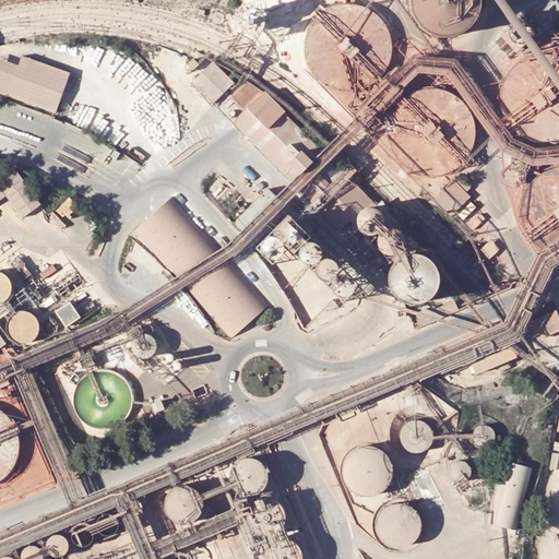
[(424,32),(427,34),(429,35),(433,37),(437,37),(441,38),(445,38),(450,38),(453,37),(458,36),(461,35),(465,33),(468,30),(471,27),(474,24),(476,21),(478,16),(479,13),(480,9),(482,6),(482,1),(480,0),(407,0),(408,0),(408,4),(408,9),(409,12),(411,16),(413,20),(415,23),(417,26),(420,30),(424,32)]
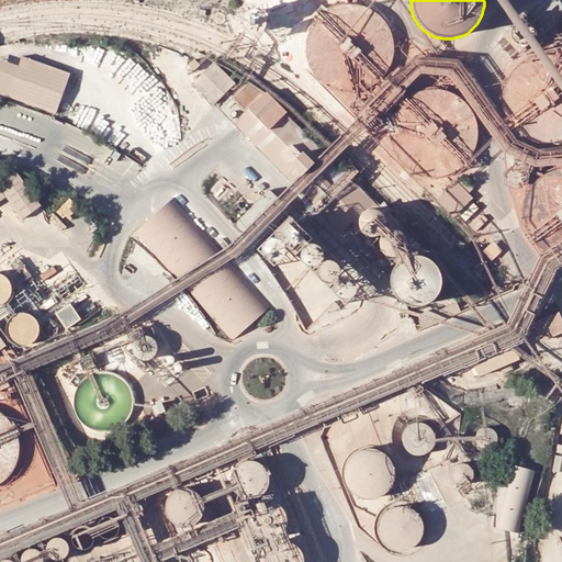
[(336,91),(340,92),(344,93),(348,93),(353,93),(358,93),(362,92),(367,90),(371,89),(374,87),(379,83),(382,81),(385,78),(388,74),(390,70),(392,66),(394,62),(395,57),(395,53),(396,48),(395,44),(395,38),(394,34),(392,30),(390,26),(388,22),(384,19),(382,15),(378,12),(374,10),(370,8),(366,6),(361,4),(357,3),(352,3),(347,3),(343,3),(338,4),(334,6),(329,8),(326,10),(322,13),(318,15),(315,20),(313,23),(311,27),(308,31),(307,35),(306,40),(305,44),(305,49),(305,54),(306,58),(307,63),(310,67),(312,71),(314,75),(316,78),(319,81),(324,85),(327,87),(332,89),(336,91)]
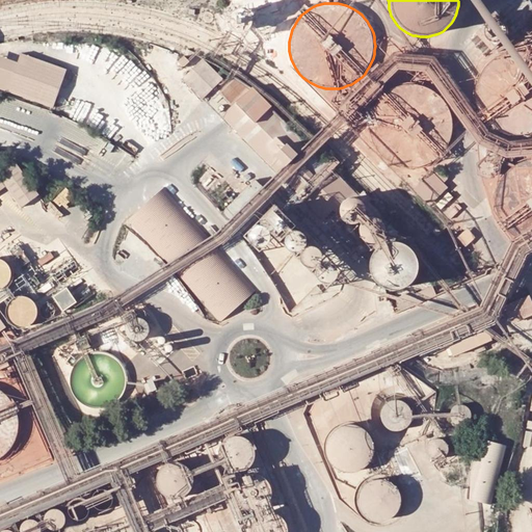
[(234,8),(232,9),(230,11),(229,14),(229,16),(228,18),(228,20),(229,23),(229,25),(231,26),(232,28),(234,29),(236,30),(238,30),(242,30),(244,30),(246,29),(248,27),(249,26),(250,24),(251,22),(251,19),(251,17),(250,15),(249,12),(248,10),(246,9),(244,8),(242,7),(240,7),(238,7),(236,7),(234,8)]
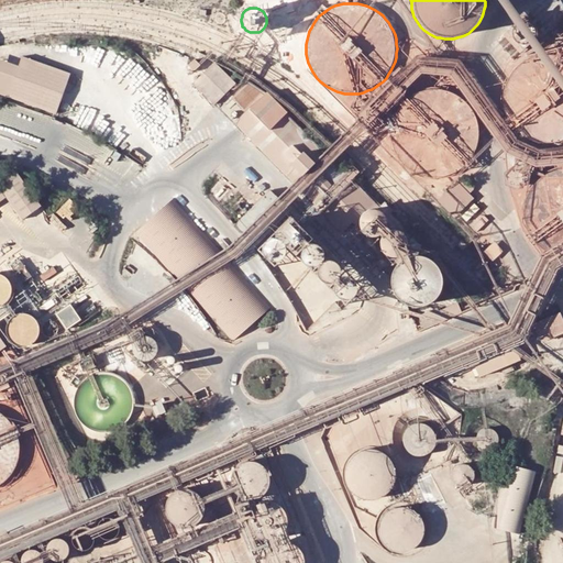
[(274,18),(272,20),(272,21),(271,23),(271,25),(271,28),(272,30),(273,32),(274,34),(276,35),(277,36),(280,37),(284,37),(286,36),(287,36),(289,34),(291,33),(293,31),(293,29),(294,26),(294,24),(293,22),(291,20),(290,18),(288,17),(286,15),(284,14),(282,14),(279,14),(277,15),(275,17),(274,18)]
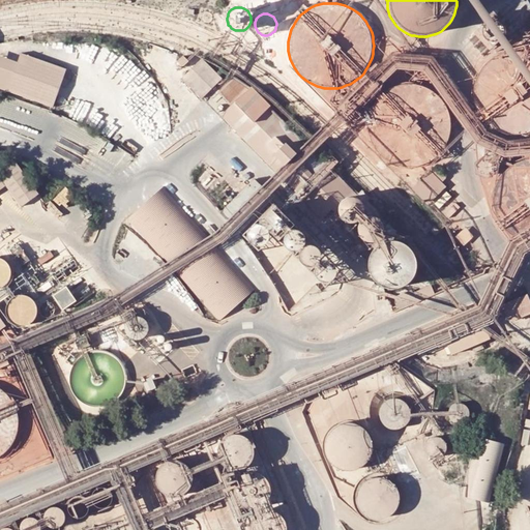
[(491,22),(479,33),(496,50),(507,38),(491,22)]
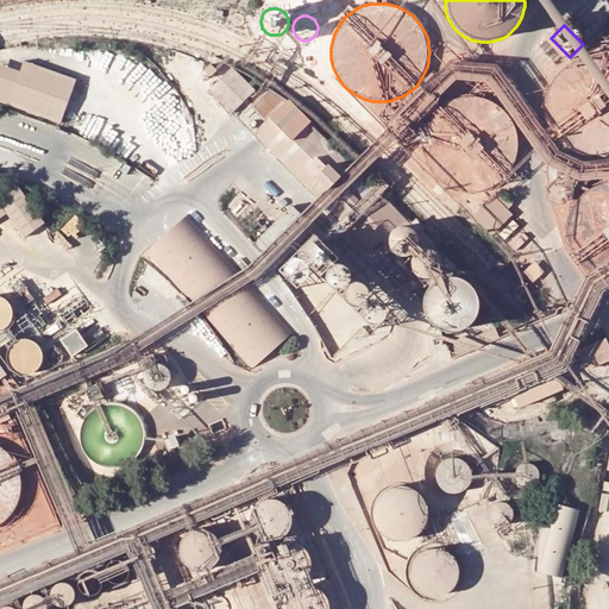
[(565,66),(562,68),(558,71),(554,75),(552,79),(550,83),(547,87),(545,92),(544,96),(544,101),(544,106),(544,112),(544,117),(546,121),(547,126),(550,130),(552,135),(556,138),(559,142),(563,145),(566,148),(571,150),(576,152),(581,154),(585,155),(590,155),(595,155),(600,155),(606,154),(608,151),(608,60),(603,58),(598,58),(594,57),(589,57),(584,58),(579,60),(575,61),(570,63),(565,66)]
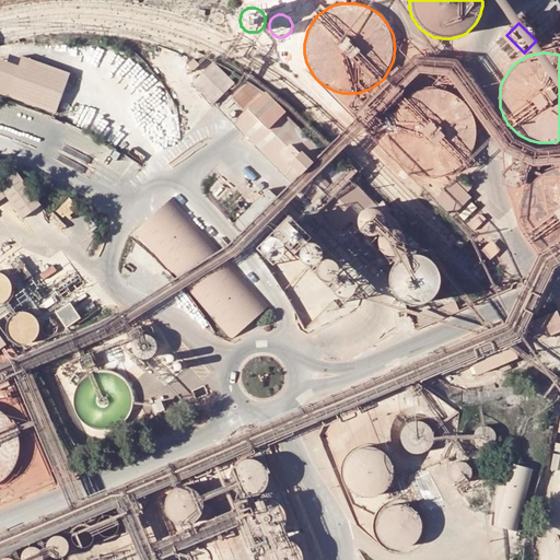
[(22,56),(19,66),(7,95),(55,114),(70,73),(22,56)]
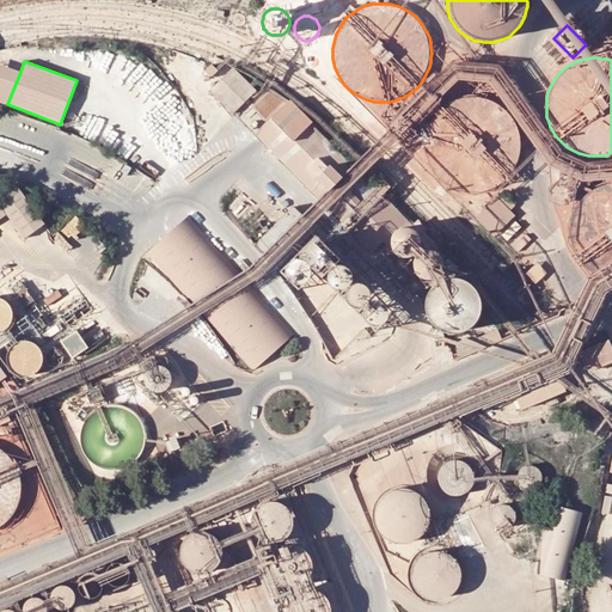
[(20,72),(0,63),(0,102),(7,104),(20,72)]
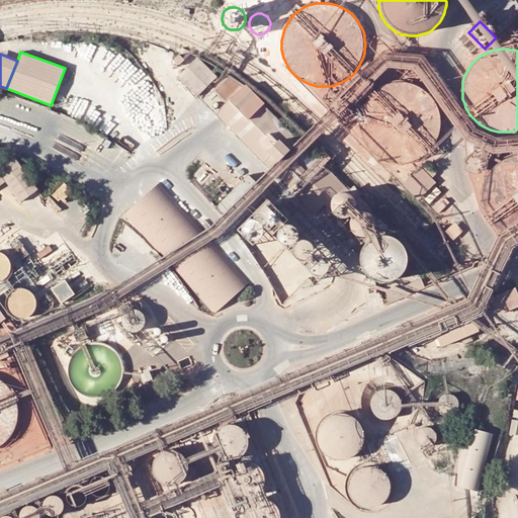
[(197,96),(218,76),(197,57),(177,77),(197,96)]
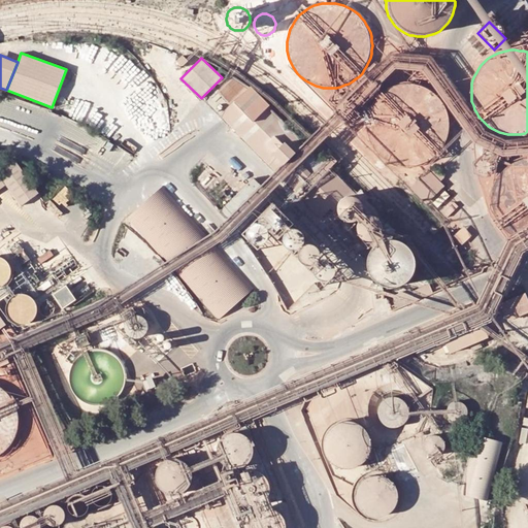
[(178,70),(185,64),(179,59),(173,64),(178,70)]
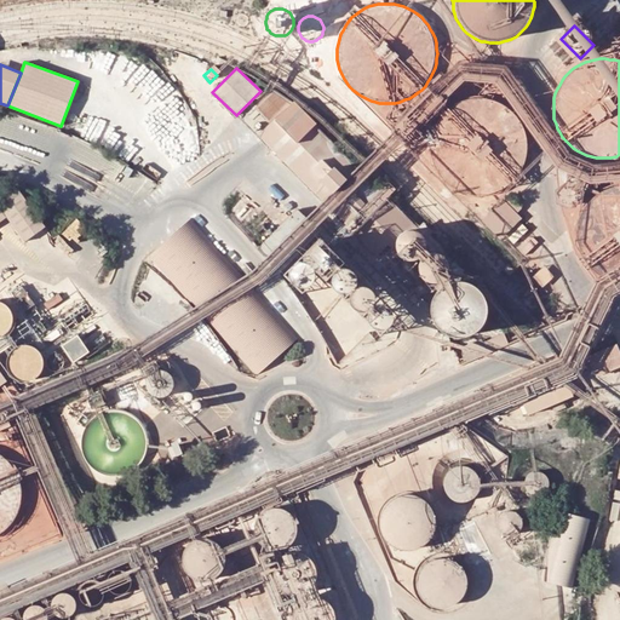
[(463,194),(468,195),(472,196),(478,196),(483,196),(488,196),(493,195),(498,194),(503,191),(506,189),(510,185),(514,182),(517,178),(521,174),(523,170),(524,166),(527,161),(528,156),(528,151),(528,147),(528,141),(527,136),(526,131),(523,127),(521,122),(518,119),(515,114),(511,112),(507,108),(503,105),(499,103),(493,101),(488,99),(483,99),(477,99),(472,99),(468,101),(463,102),(458,103),(454,105),(449,109),(446,112),(442,115),(440,119),(436,124),(435,128),(432,132),(431,137),(430,142),(430,148),(430,153),(431,158),(432,162),(434,167),(436,171),(438,176),(442,179),(446,183),(449,187),(453,189),(458,191),(463,194)]
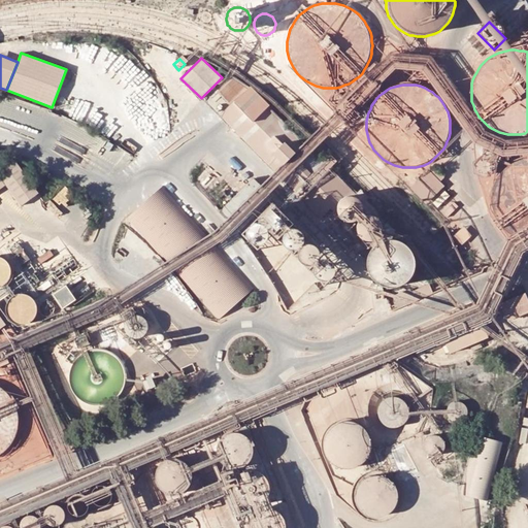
[(356,196),(322,162),(286,125),(249,88),(221,114),(257,152),(312,209),(321,218),(330,208),(336,215),(337,213),(337,211),(337,209),(337,207),(338,204),(339,202),(341,201),(342,199),(344,198),(348,197),(350,197),(352,197),(354,198),(356,196)]
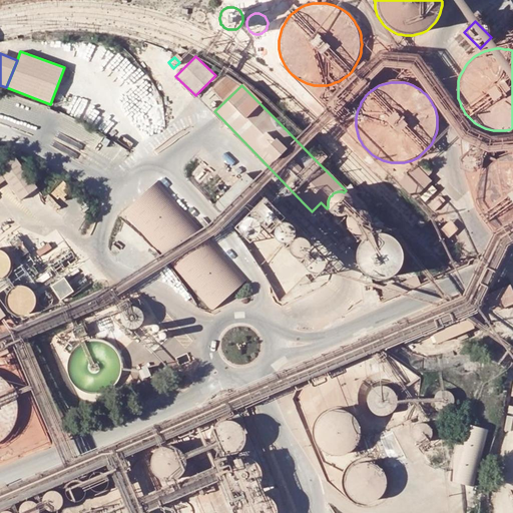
[(283,116),(278,121),(313,157),(318,152),(283,116)]
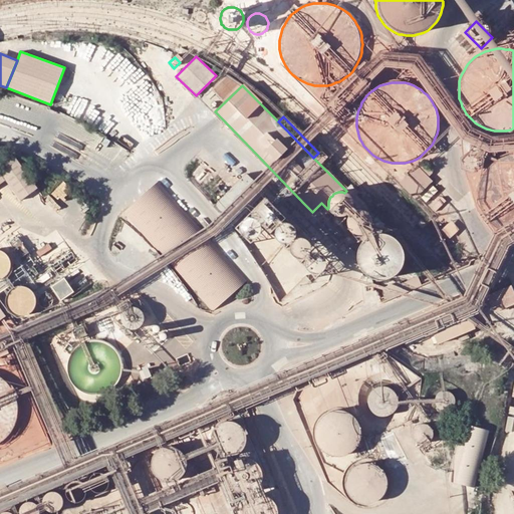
[(304,204),(250,148),(246,153),(300,208),(304,204)]
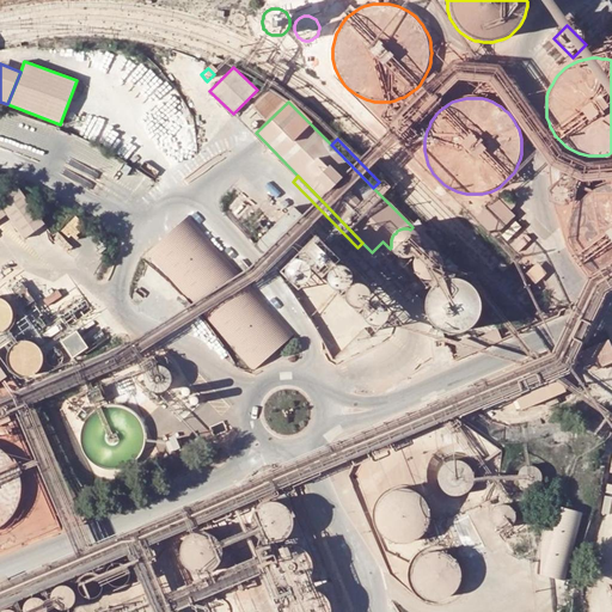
[(611,182),(610,183),(605,184),(600,185),(595,188),(591,189),(587,193),(583,195),(580,199),(576,203),(574,207),(571,212),(570,216),(569,221),(568,226),(568,231),(568,236),(569,240),(570,245),(571,250),(574,255),(576,258),(580,262),(583,265),(587,269),(591,271),(595,274),(600,276),(605,277),(610,279),(611,279),(611,182)]
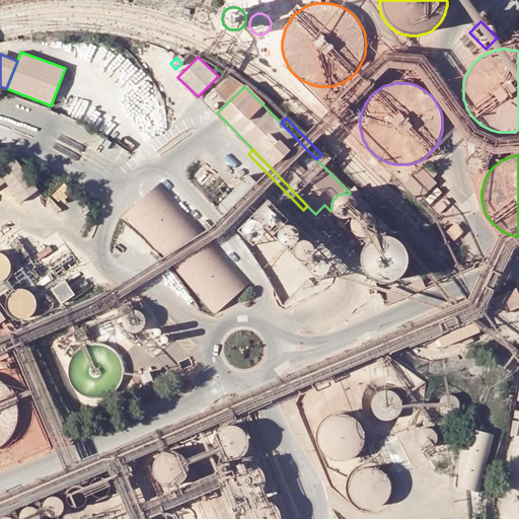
[(0,187),(7,181),(21,202),(36,192),(13,159),(0,167),(0,187)]
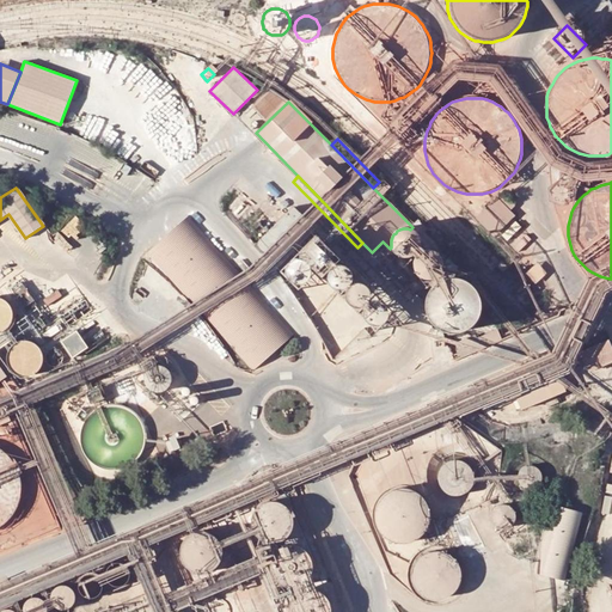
[(493,201),(472,221),(490,239),(510,219),(493,201)]
